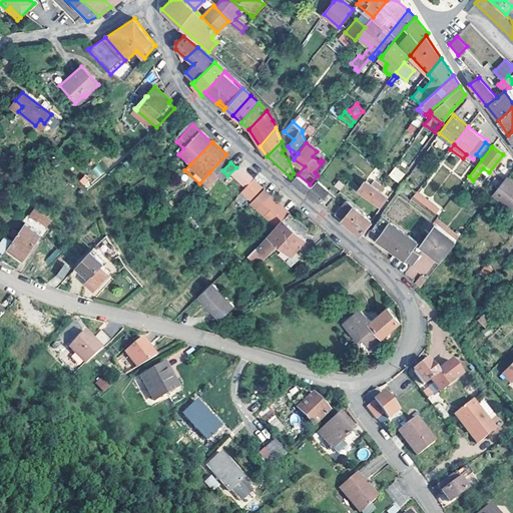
[(96,177),(104,174),(99,164),(92,168),(96,177)]
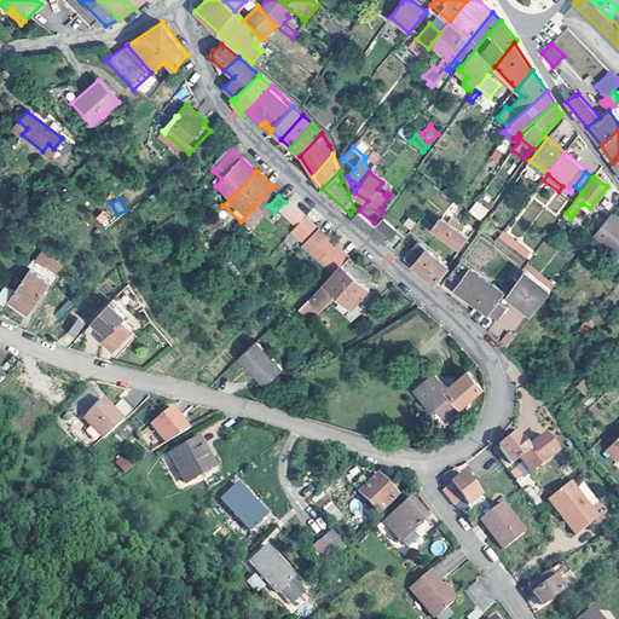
[(300,223),(305,217),(288,201),(278,212),(296,227),(300,223)]
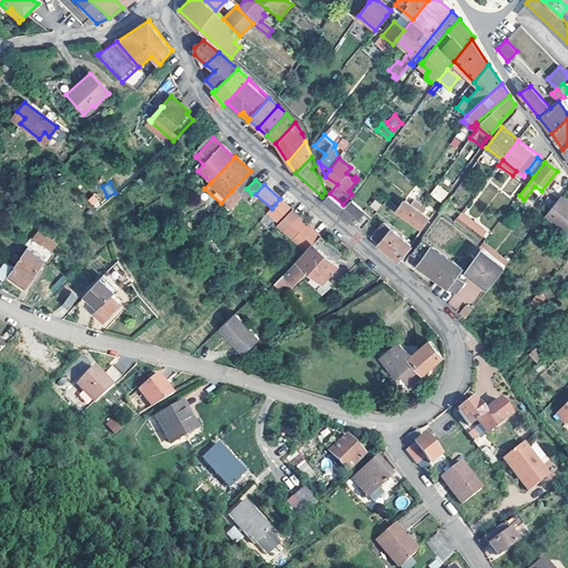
[(437,184),(429,194),(440,203),(449,193),(437,184)]
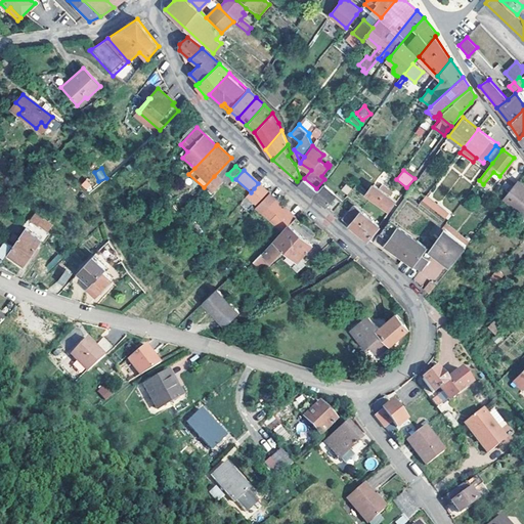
[(214,176),(204,187),(211,194),(221,183),(214,176)]
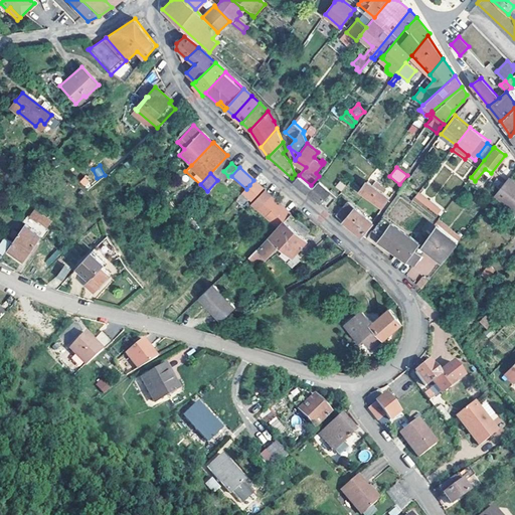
[(79,183),(90,189),(96,181),(86,174),(79,183)]
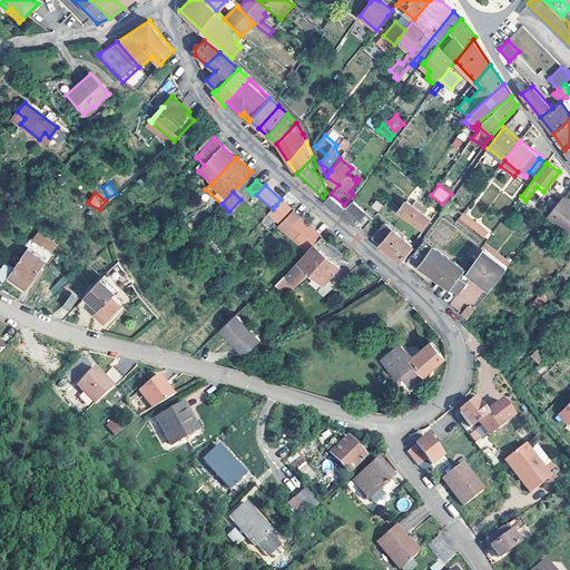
[(326,199),(342,213),(347,207),(344,205),(331,194),(326,199)]
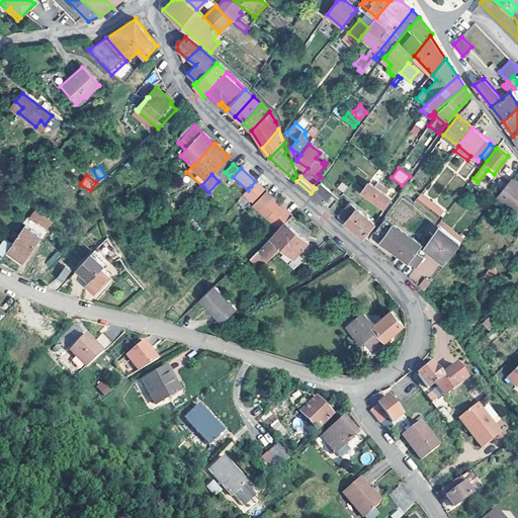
[(517,183),(512,178),(498,196),(517,211),(517,183)]
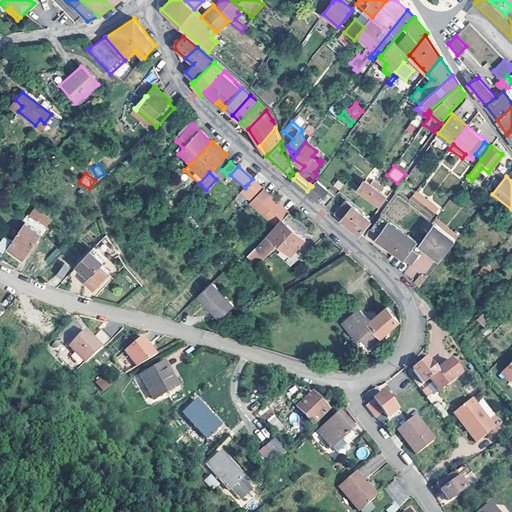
[(252,188),(257,184),(252,179),(248,184),(252,188)]
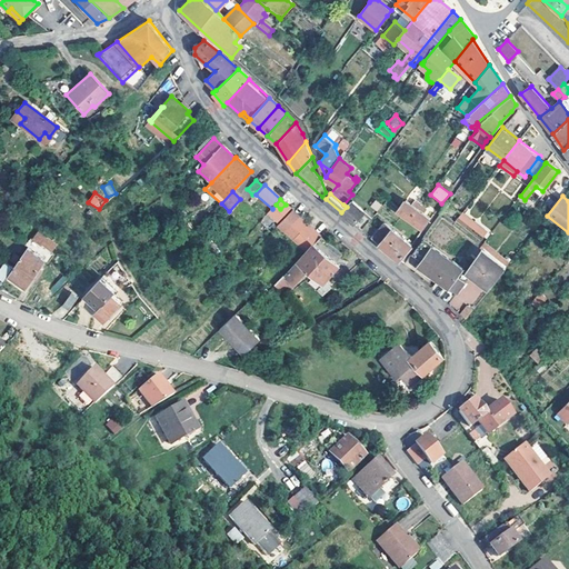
[(411,205),(403,199),(395,208),(408,220),(422,230),(430,218),(422,212),(426,208),(415,200),(411,205)]
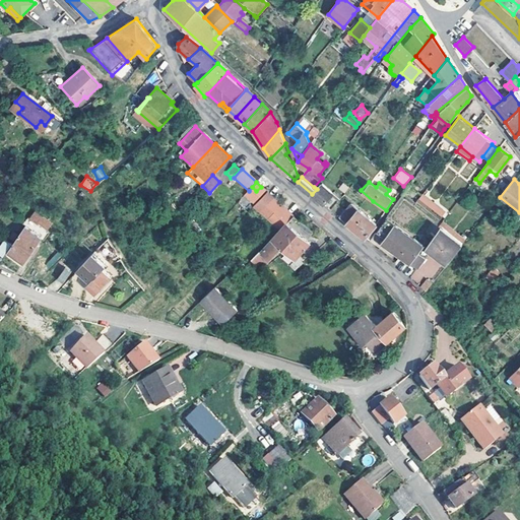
[(317,189),(312,194),(330,210),(339,199),(326,188),(321,184),(317,189)]
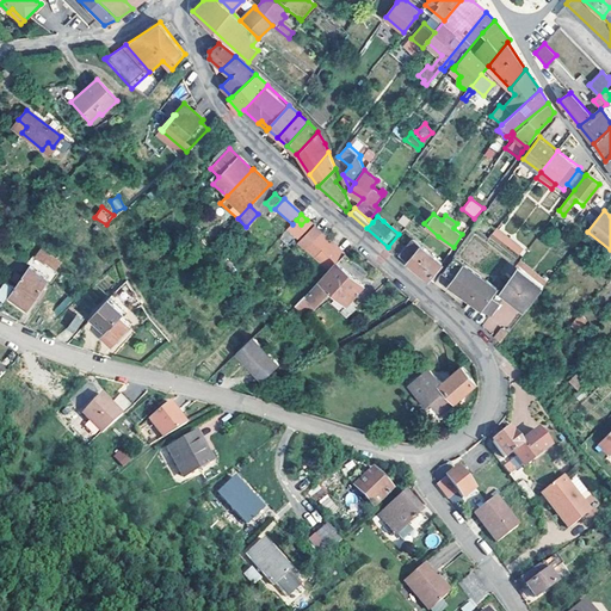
[(312,224),(307,220),(301,224),(296,220),(292,224),(287,230),(297,240),(312,224)]
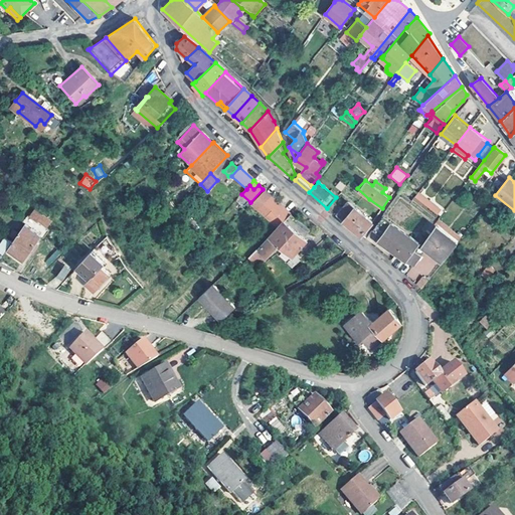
[(409,190),(403,185),(398,192),(404,197),(409,190)]
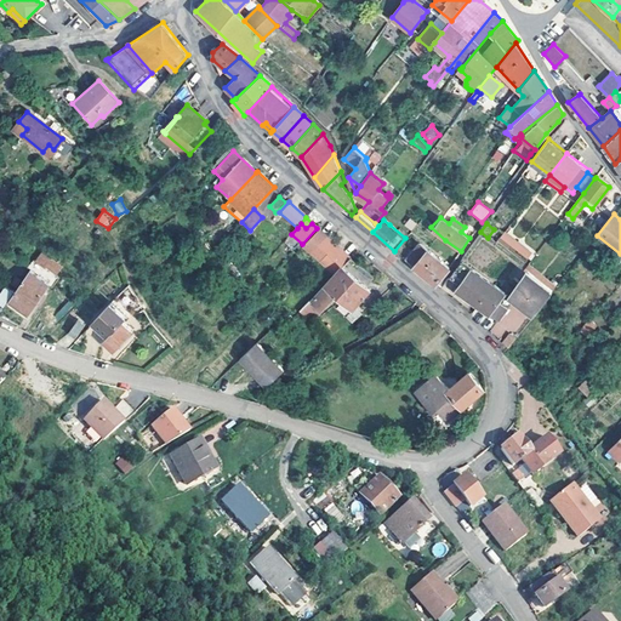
[(309,255),(328,237),(319,229),(302,248),(309,255)]
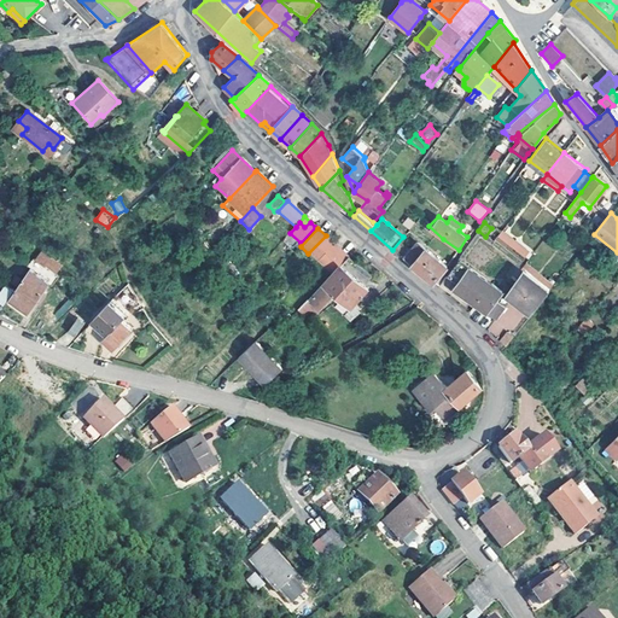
[(520,246),(502,232),(497,238),(516,252),(520,246)]
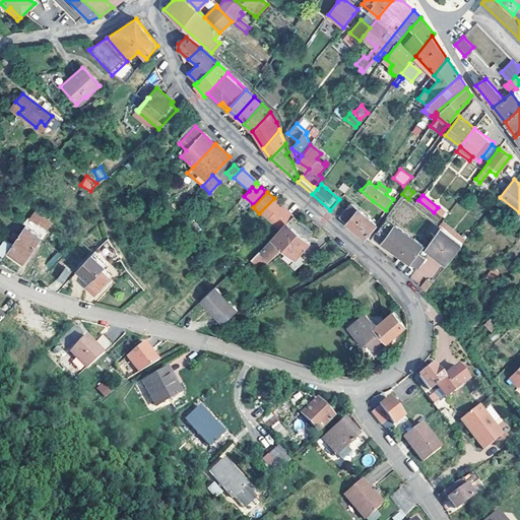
[(259,213),(267,220),(281,205),(274,198),(259,213)]
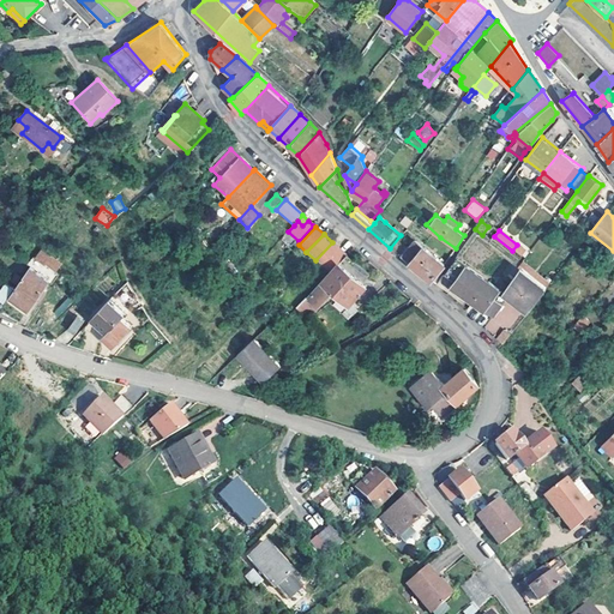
[(444,264),(414,241),(402,257),(431,281),(444,264)]
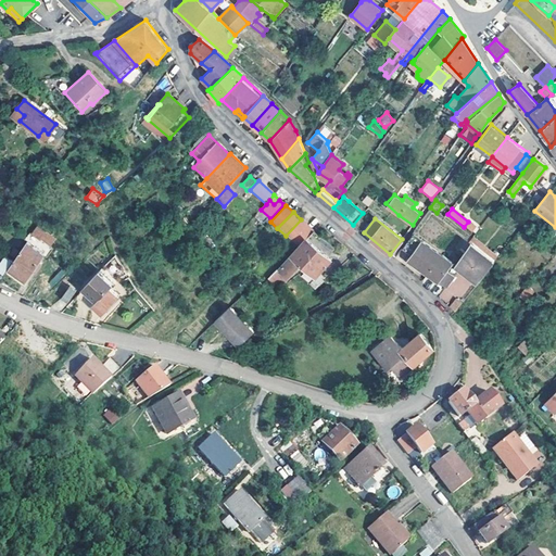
[(314,231),(301,219),(286,236),(298,248),(314,231)]
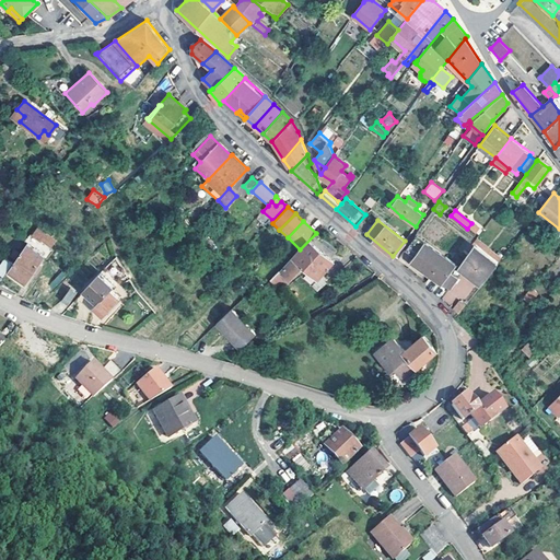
[(547,222),(545,221),(541,221),(540,223),(539,224),(538,226),(539,229),(541,231),(544,232),(546,231),(547,230),(549,228),(549,225),(548,223),(547,222)]
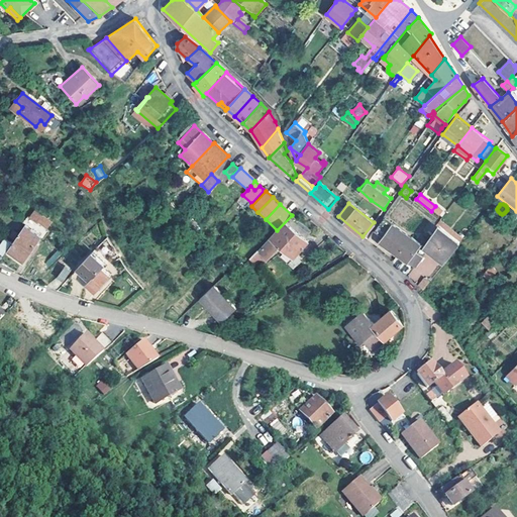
[(445,214),(435,206),(431,211),(441,219),(445,214)]
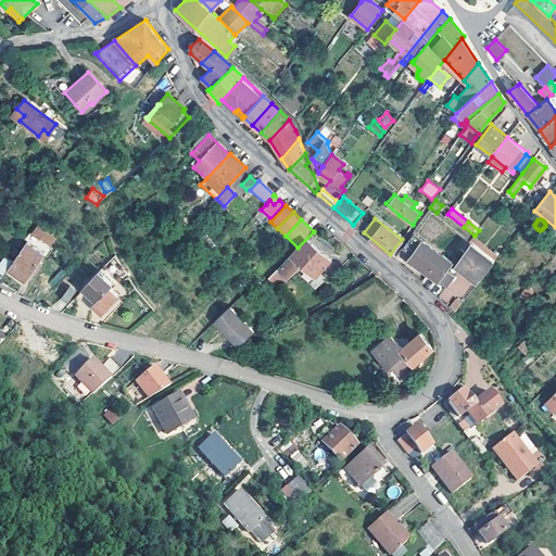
[(45,231),(37,226),(32,235),(40,239),(45,231)]
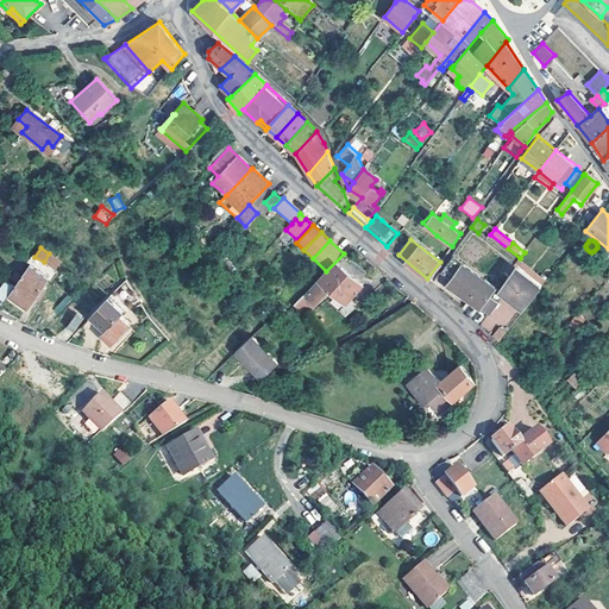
[(500,293),(498,289),(497,289),(495,288),(496,286),(451,256),(439,272),(449,278),(445,284),(479,308),(481,307),(487,311),(500,293)]
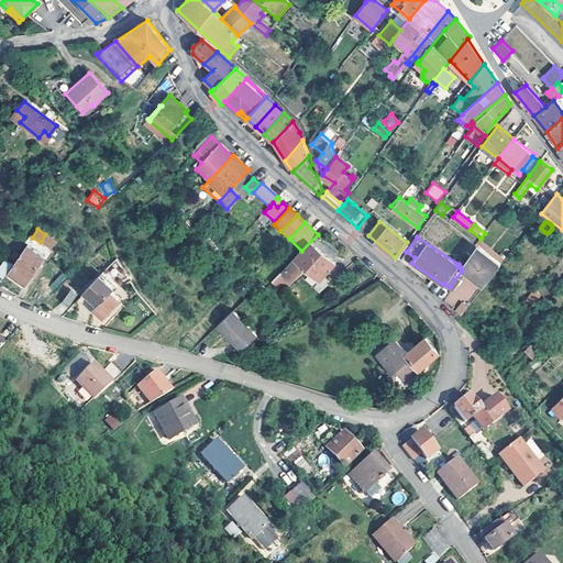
[(316,247),(310,243),(283,274),(282,272),(272,282),(280,290),(290,282),(304,267),(318,280),(334,263),(317,246),(316,247)]
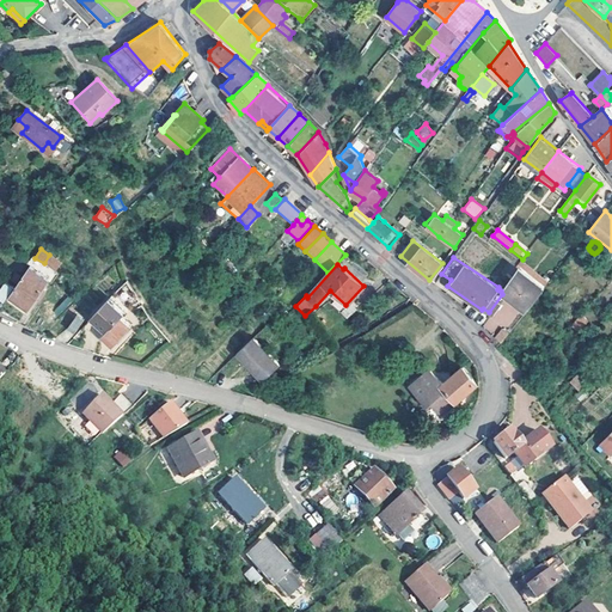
[(48,280),(29,267),(26,270),(14,289),(8,299),(28,310),(48,280)]
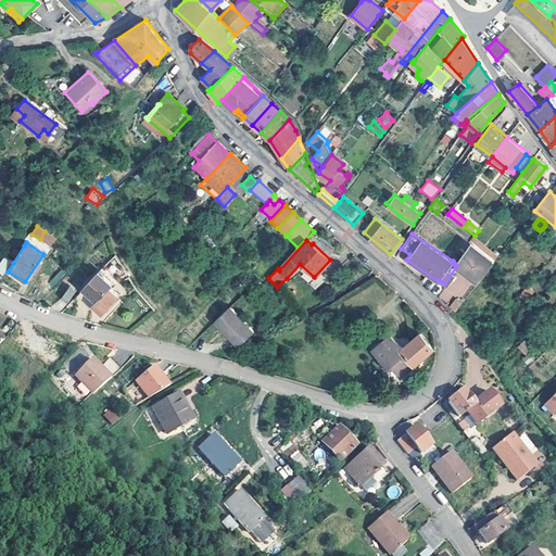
[(456,263),(455,264),(456,267),(457,267),(477,280),(493,261),(470,244),(456,263)]
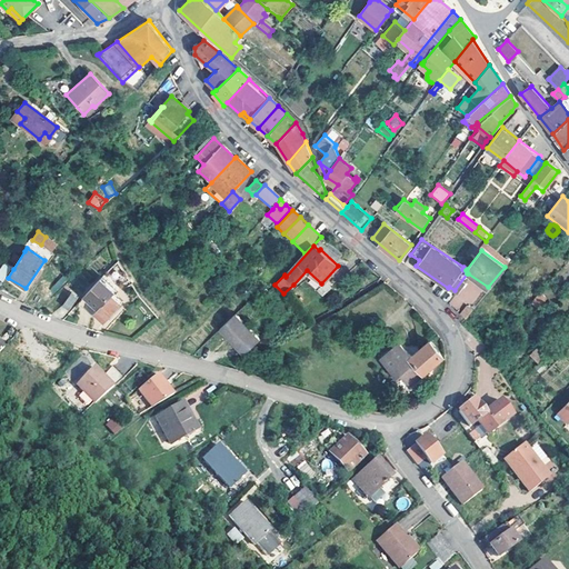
[(508,263),(496,253),(492,257),(505,267),(508,263)]
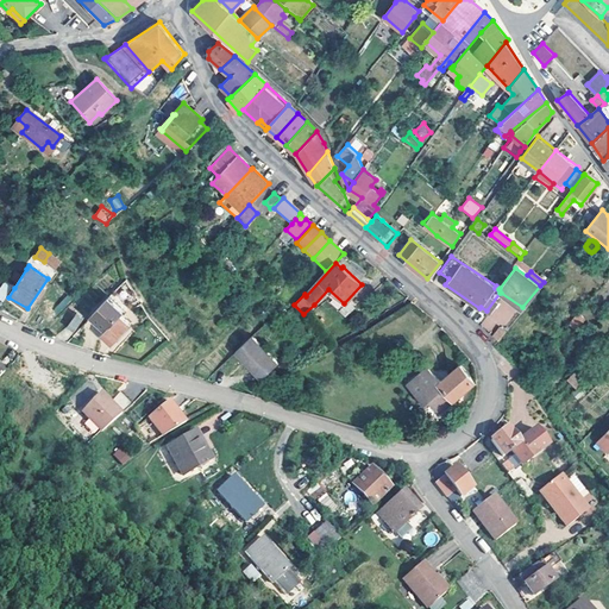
[(12,287),(5,281),(0,288),(0,297),(4,300),(12,287)]
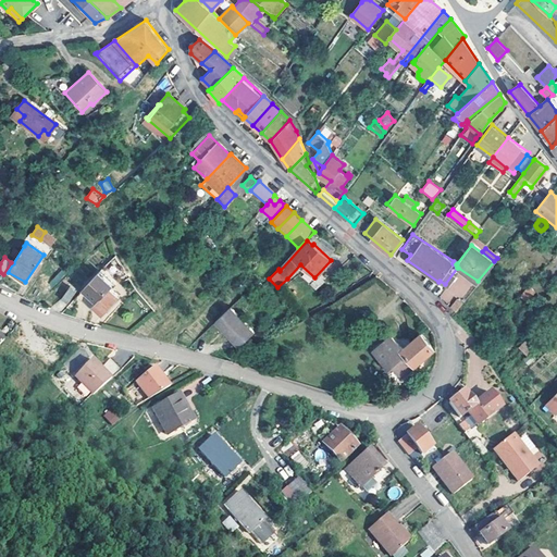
[(114,282),(107,275),(90,295),(96,300),(93,305),(103,314),(120,297),(110,287),(114,282)]
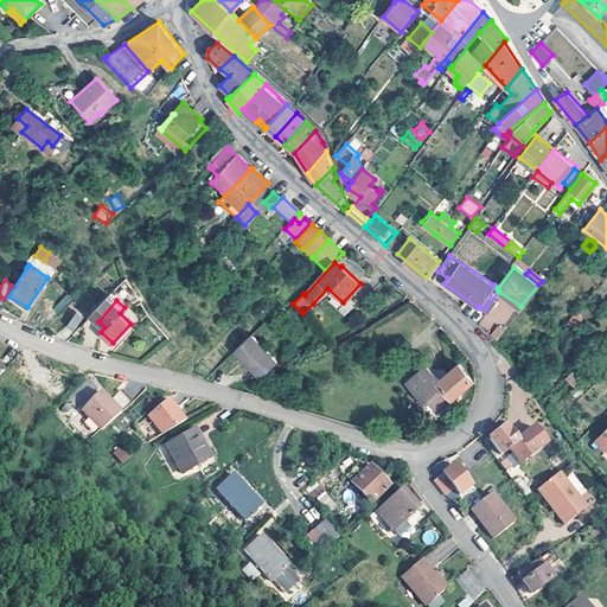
[(87,321),(85,321),(83,319),(72,331),(75,332),(78,336),(90,325),(87,321)]
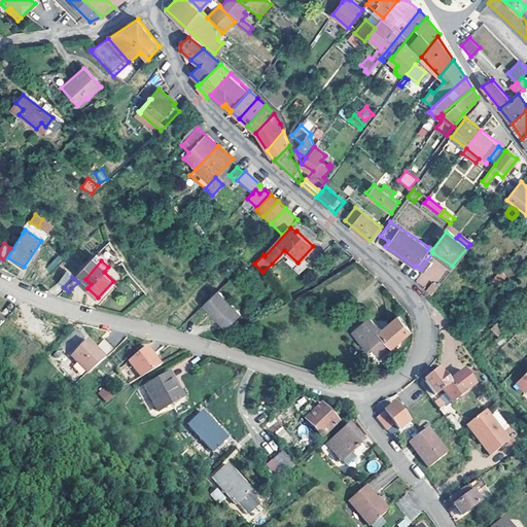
[(433,288),(429,285),(423,292),(426,297),(433,288)]
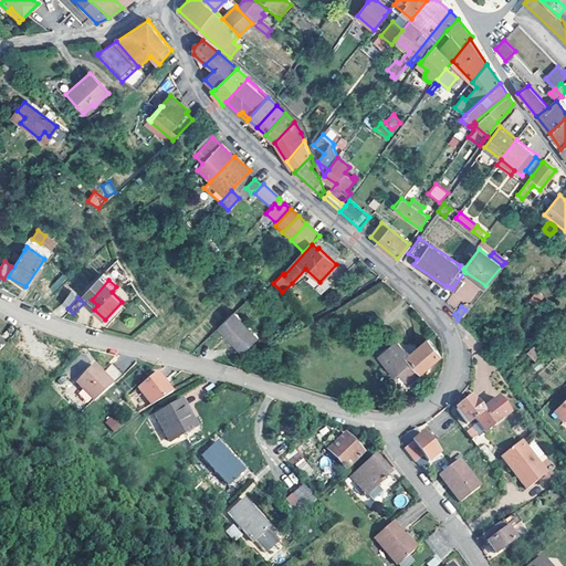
[(241,353),(245,349),(258,337),(245,324),(233,312),(217,327),(241,353)]
